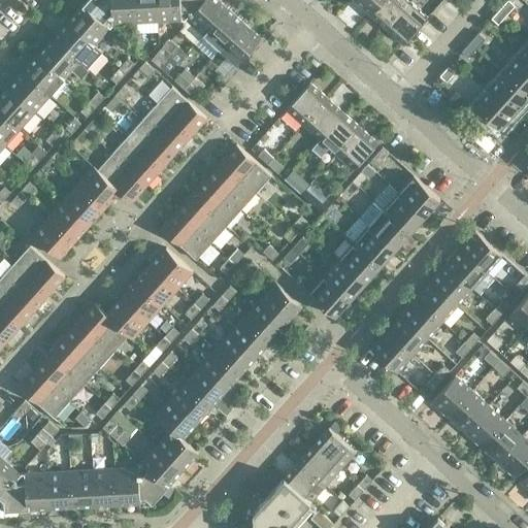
[(75,0),(81,6),(83,4),(109,28),(114,23),(112,0),(75,0)]
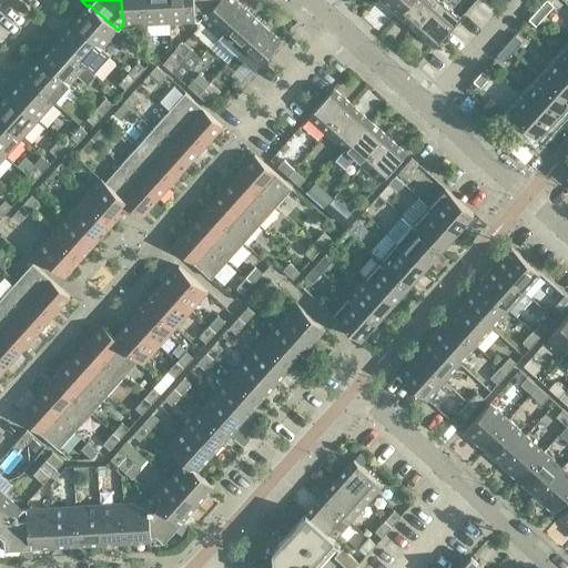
[(146,23),(144,0),(121,0),(123,24),(146,23)]
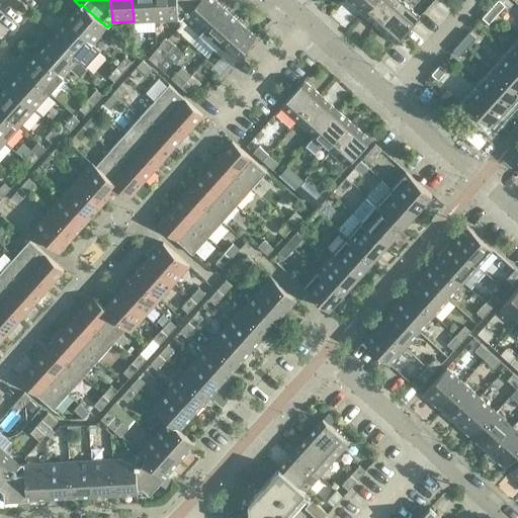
[(154,0),(132,0),(134,21),(155,20),(154,0)]
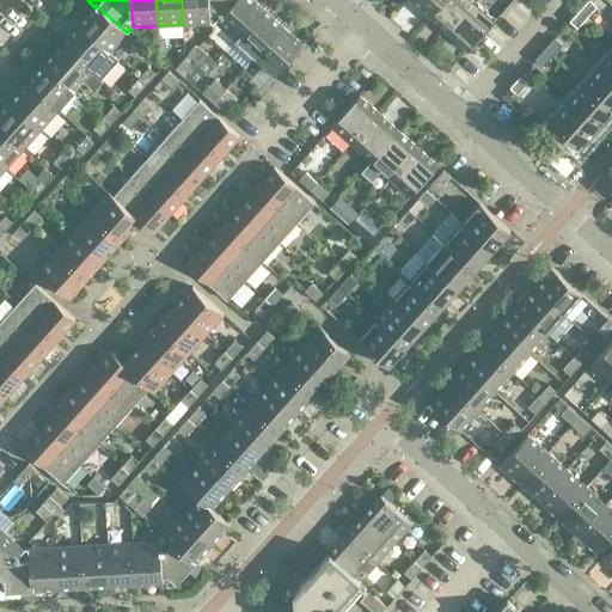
[(207,0),(182,0),(183,24),(209,23),(207,0)]
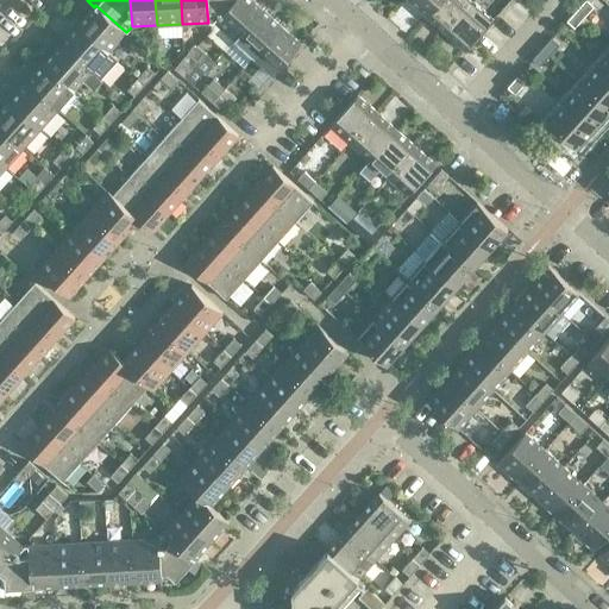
[(206,0),(208,23),(215,22),(236,0),(206,0)]
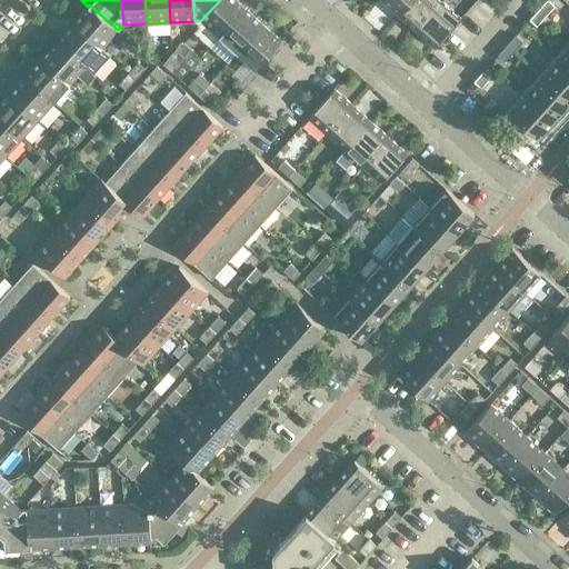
[(236,0),(220,0),(201,20),(219,37),(245,8),(236,0)]
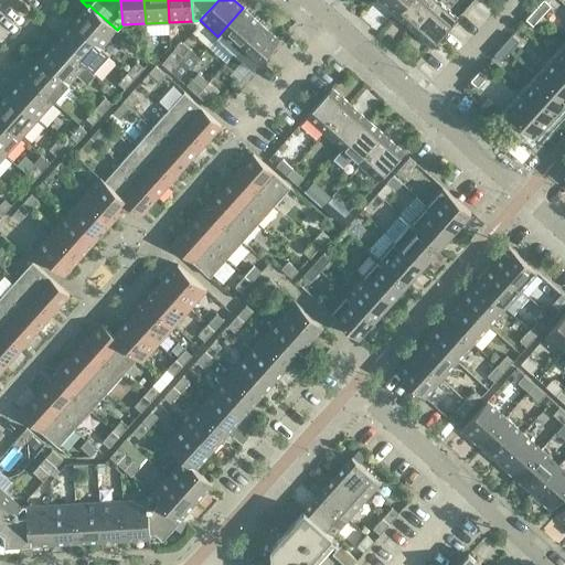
[(381,0),(396,13),(408,0),(381,0)]
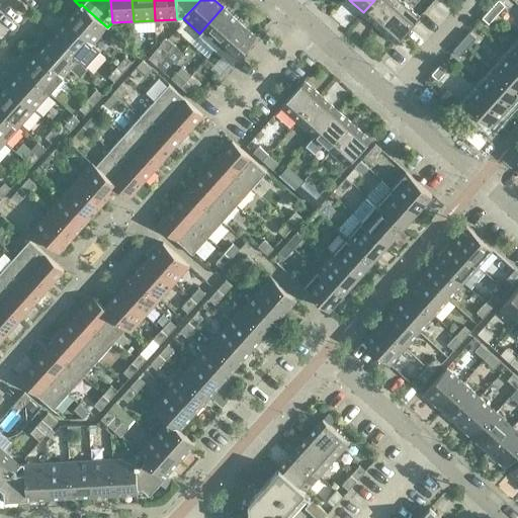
[(402,0),(374,0),(363,12),(379,27),(403,1),(402,0)]
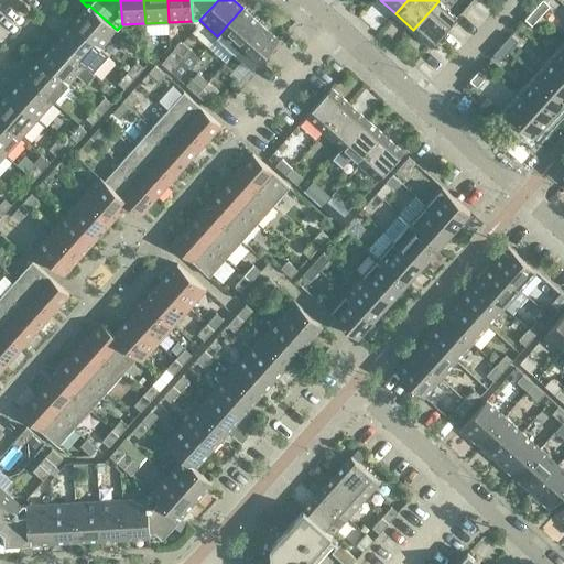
[(550,6),(543,0),(542,0),(534,9),(541,15),(550,6)]
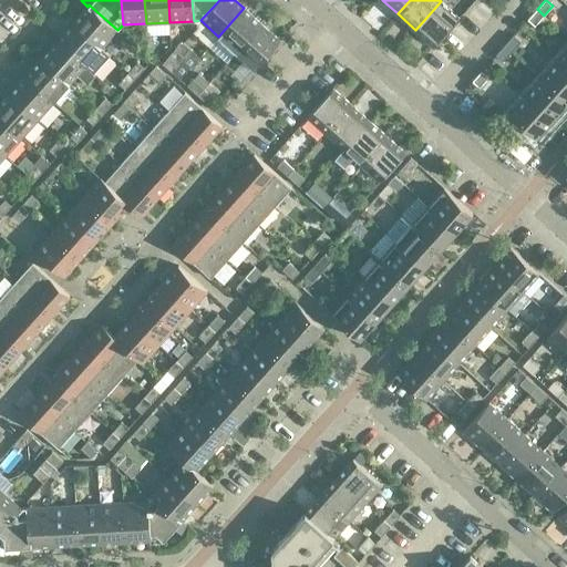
[(441,1),(415,30),(434,45),(460,18),(441,1)]
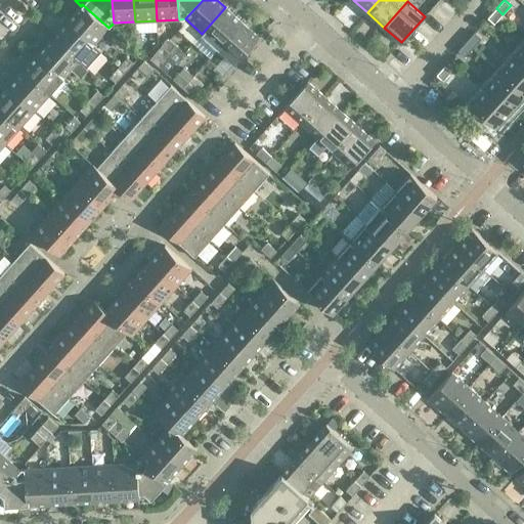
[(82,4),(81,6),(68,20),(94,44),(108,28),(82,4)]
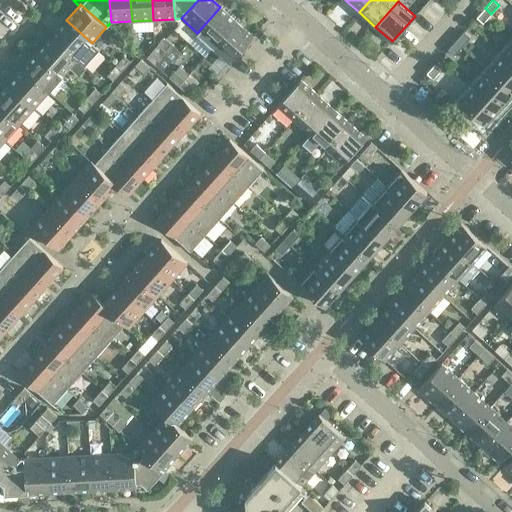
[(236,21),(220,7),(197,33),(213,47),(236,21)]
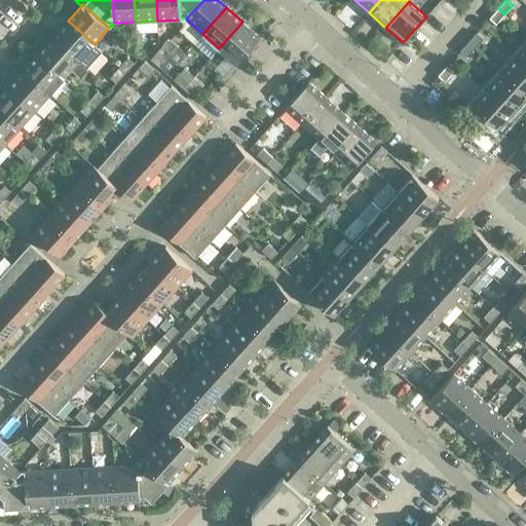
[(504,14),(498,8),(489,17),(496,24),(504,14)]
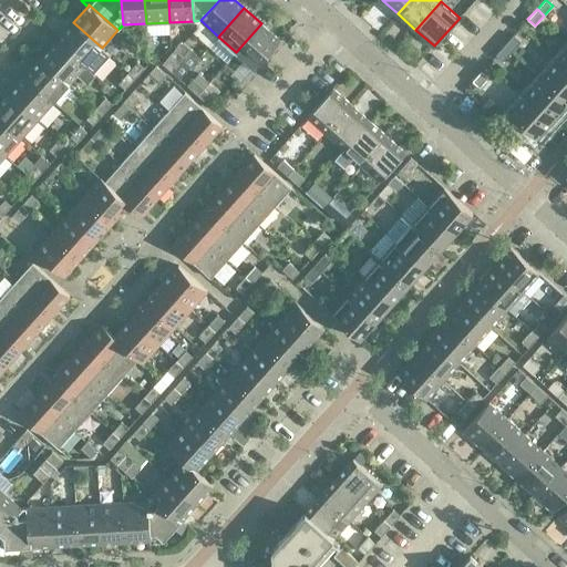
[(102,48),(73,22),(57,40),(94,73),(110,55),(102,48)]
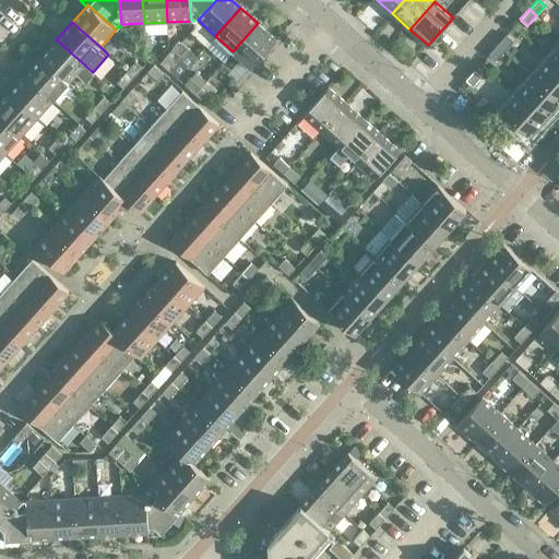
[(276,39),(258,23),(233,51),(251,68),(276,39)]
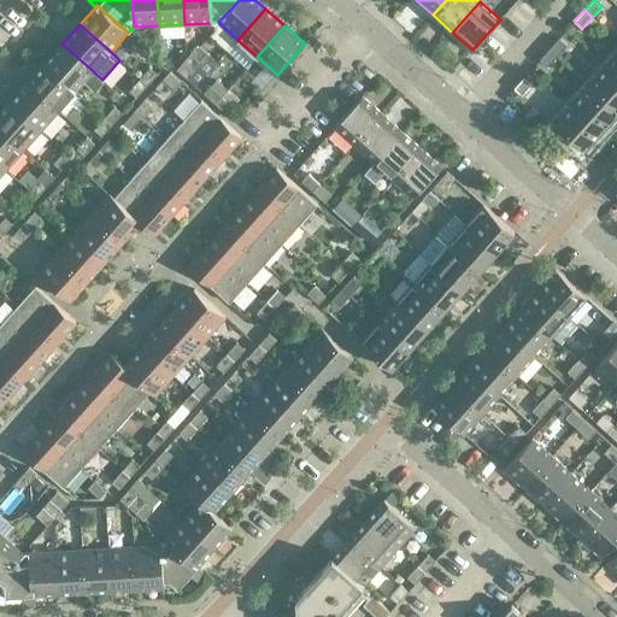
[(566,45),(559,37),(550,48),(557,56),(566,45)]
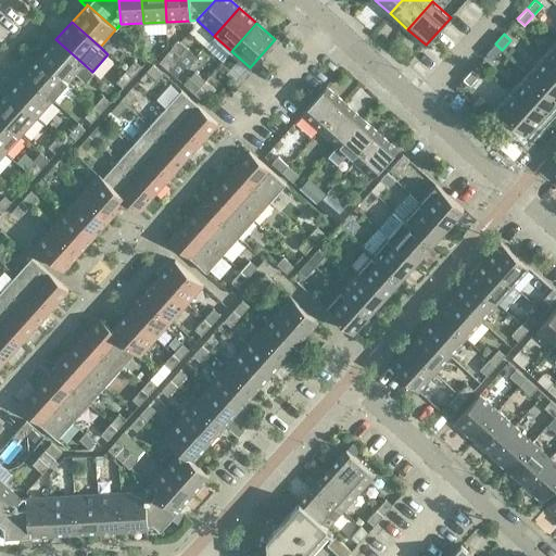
[(92,72),(55,39),(40,57),(68,81),(76,74),(86,83),(93,74),(92,72)]
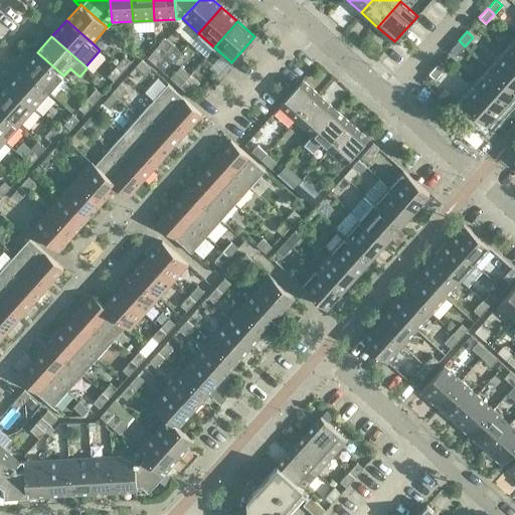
[(166,37),(160,44),(169,53),(175,45),(166,37)]
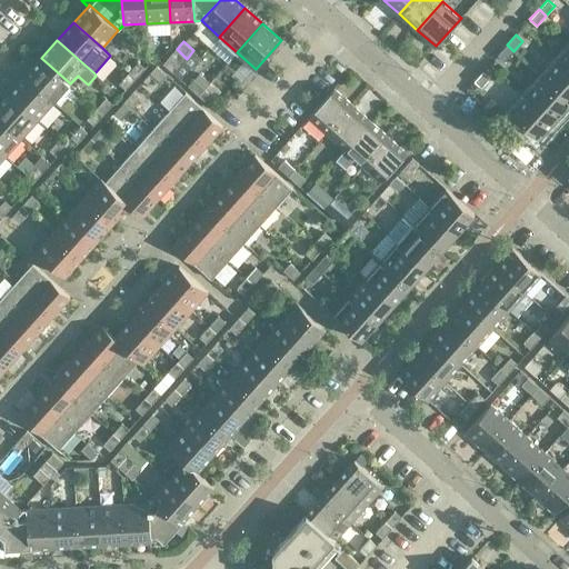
[(513,51),(507,45),(498,55),(505,61),(513,51)]
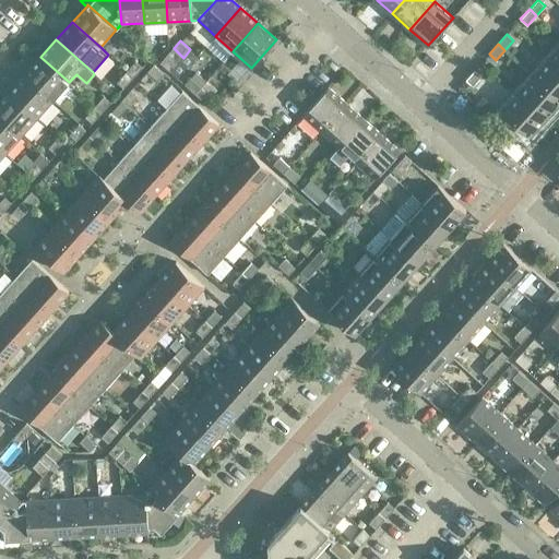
[(183,58),(174,48),(167,56),(177,64),(183,58)]
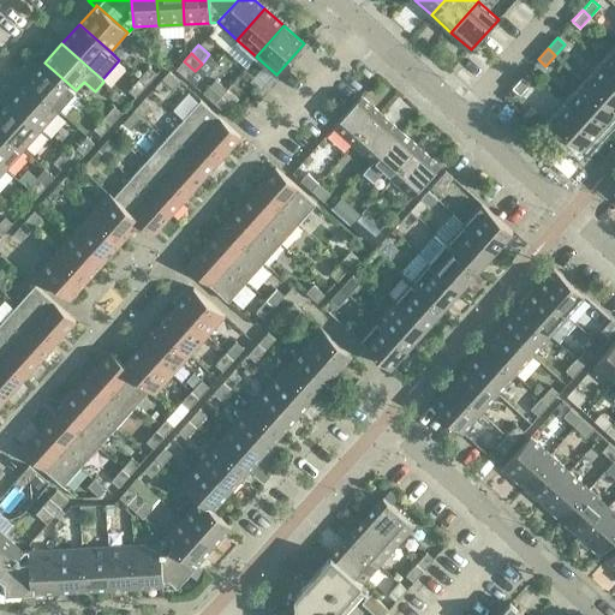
[(195,71),(184,61),(177,69),(187,79),(195,71)]
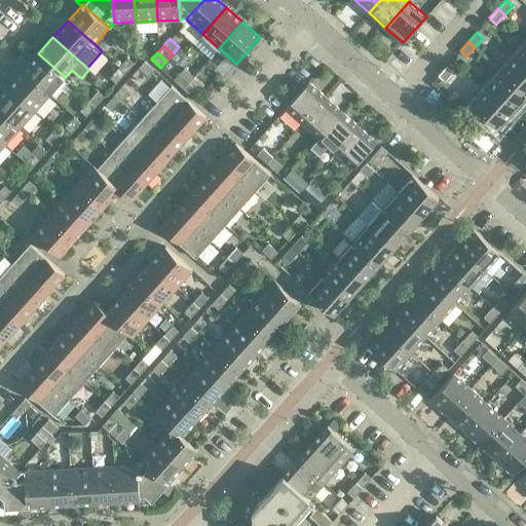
[(65,77),(38,53),(24,71),(50,95),(65,77)]
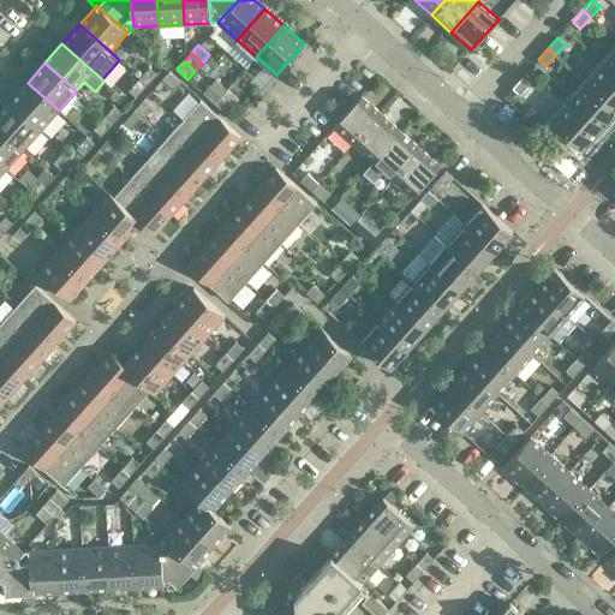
[(614,73),(605,65),(587,84),(614,108),(614,73)]
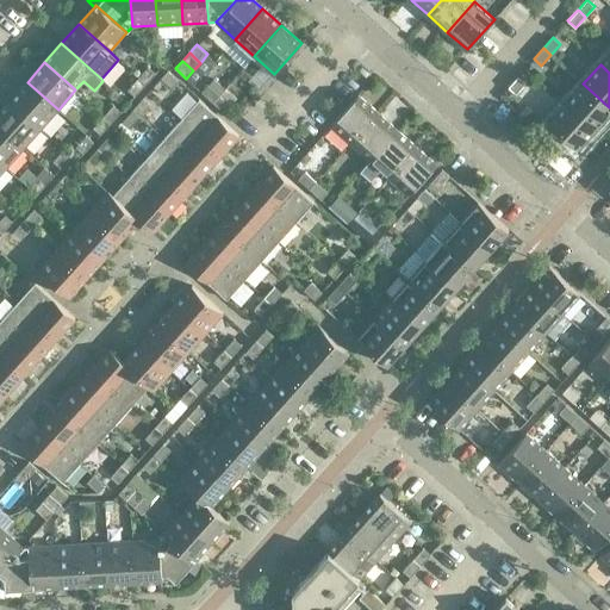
[(145,85),(155,74),(149,68),(139,79),(145,85)]
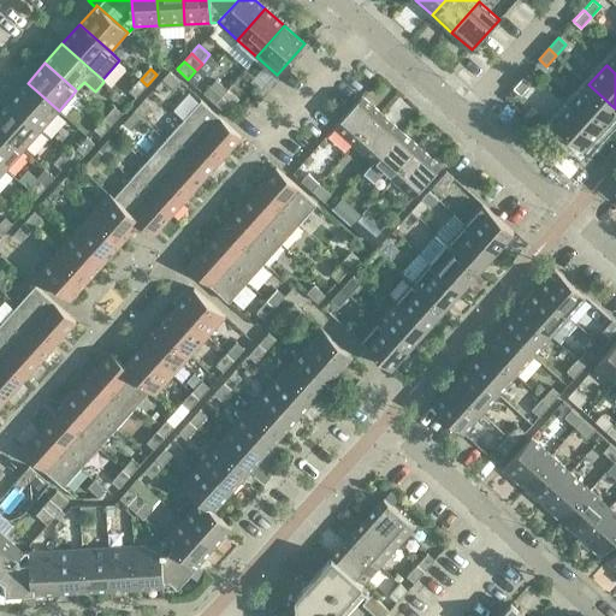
[(169,71),(155,87),(167,98),(181,82),(169,71)]
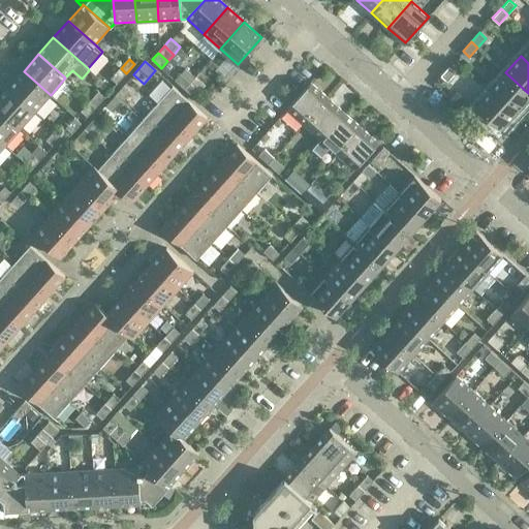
[(440,75),(441,75),(447,82),(456,72),(449,66),(440,75)]
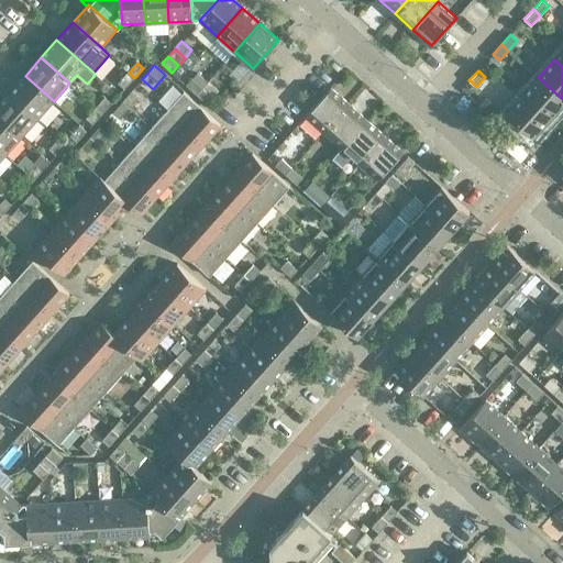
[(124,89),(134,78),(129,73),(119,84),(124,89)]
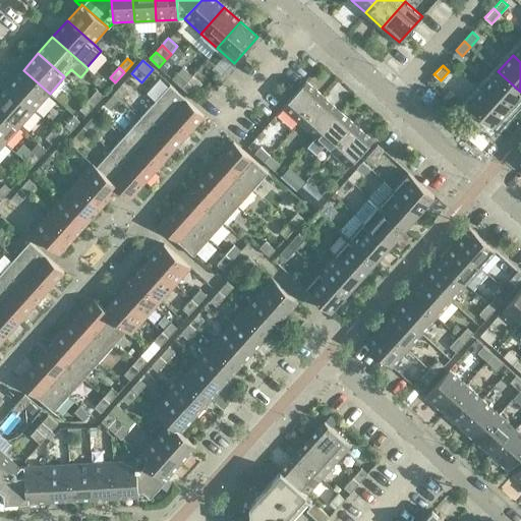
[(181,88),(192,75),(182,67),(171,78),(181,88)]
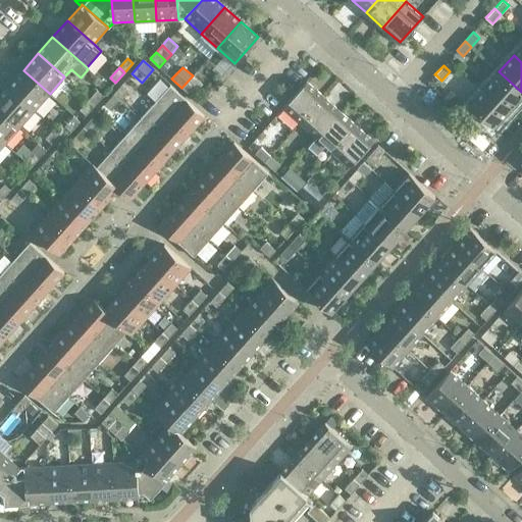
[(50,94),(23,70),(8,87),(35,110),(50,94)]
